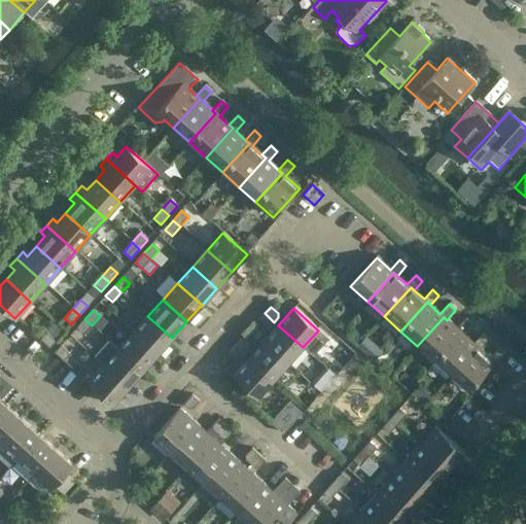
[(265,313),(258,320),(266,327),(269,327),(274,322),(265,313)]
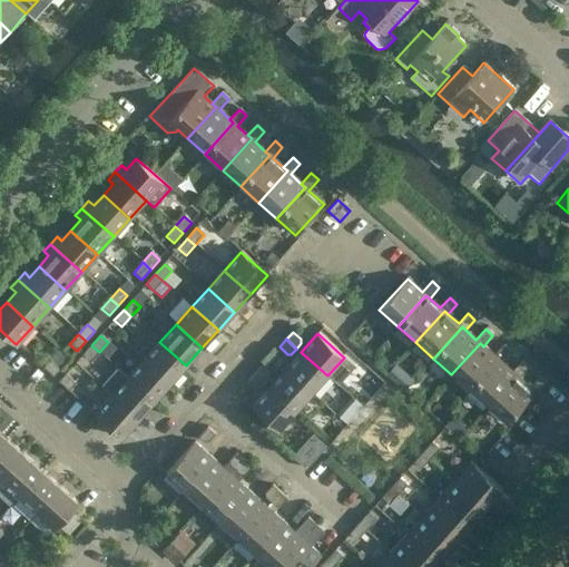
[(159,342),(144,360),(169,383),(186,365),(159,342)]
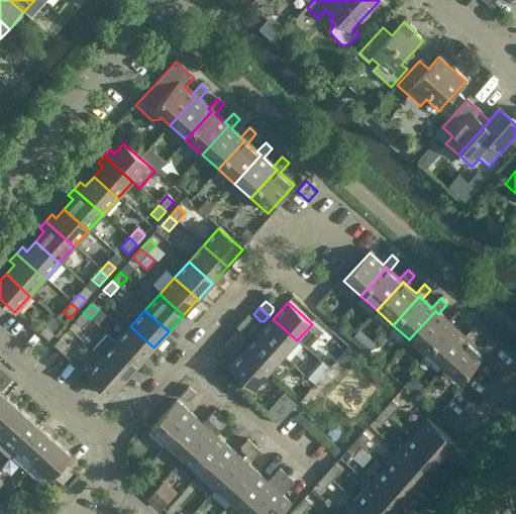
[(435,311),(409,339),(425,353),(451,325),(454,328),(463,319),(456,313),(448,322),(438,314),(435,311)]
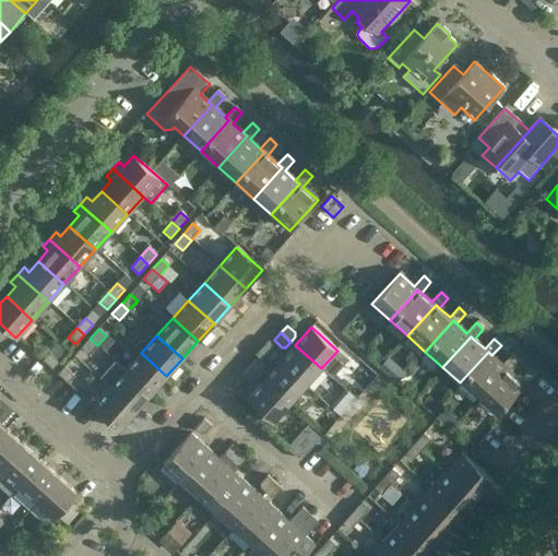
[(97,345),(90,339),(80,349),(87,355),(97,345)]
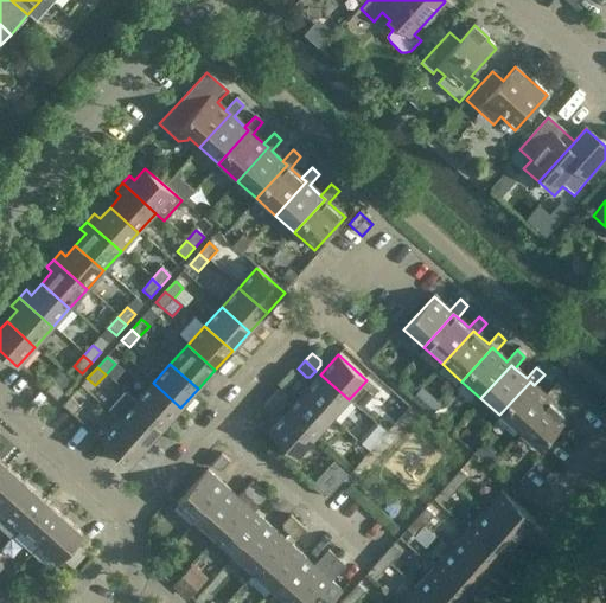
[(349,399),(320,374),(304,393),(331,419),(349,399)]
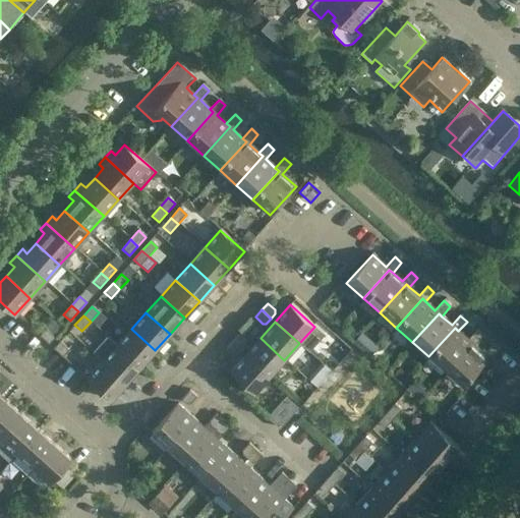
[(455,328),(428,356),(446,371),(471,343),(474,346),(483,336),(476,330),(468,340),(458,331),(455,328)]
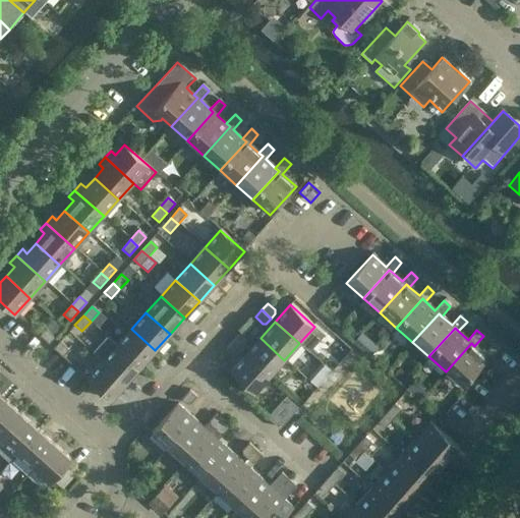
[(131,329),(116,345),(140,367),(155,350),(131,329)]
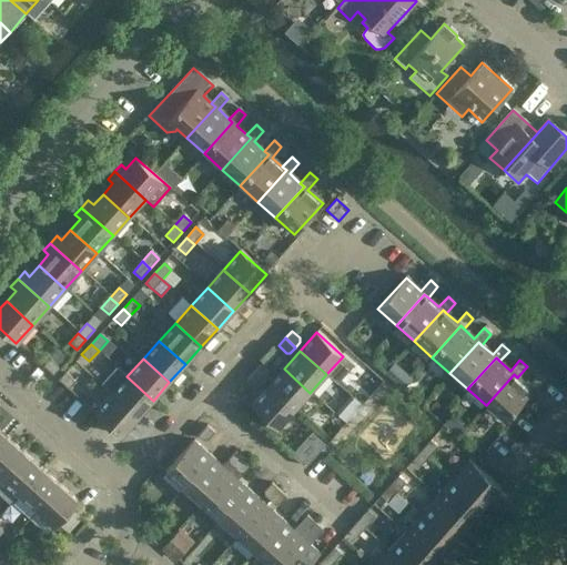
[(53,376),(60,369),(50,360),(43,367),(53,376)]
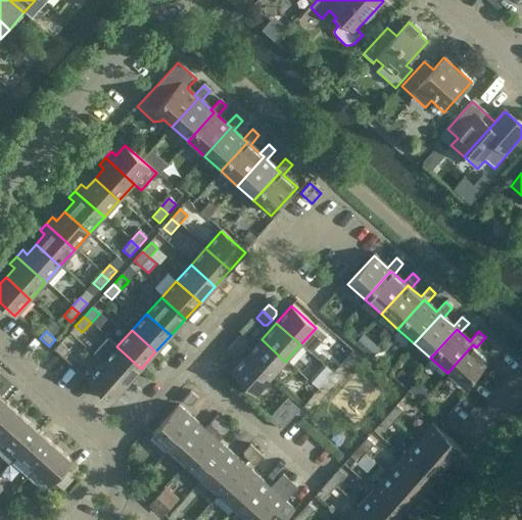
[(370,337),(365,332),(354,343),(361,348),(370,337)]
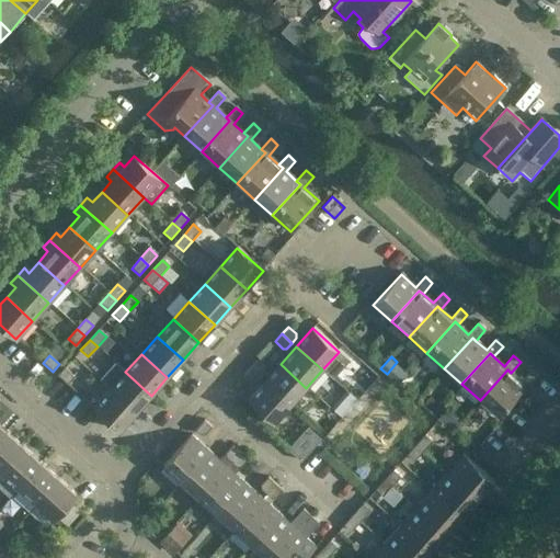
[(264,368),(256,362),(250,369),(260,378),(264,373),(264,368)]
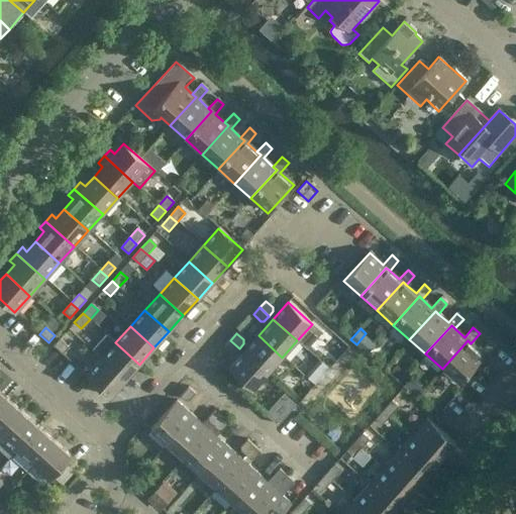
[(282,357),(259,335),(243,352),(268,374),(282,357)]
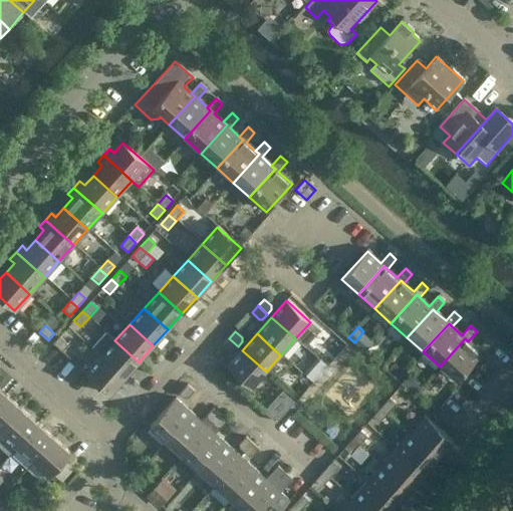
[(52,344),(61,352),(67,345),(58,337),(52,344)]
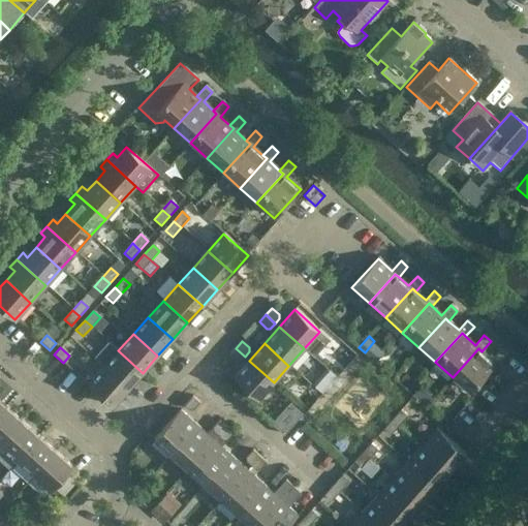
[(245,357),(236,348),(229,354),(237,362),(240,362),(245,357)]
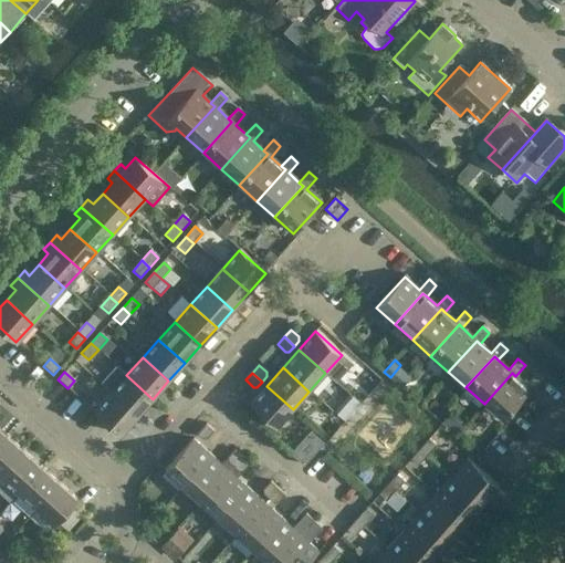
[(512,373),(484,404),(502,420),(530,389),(533,392),(543,381),(535,375),(526,385),(515,376),(512,373)]
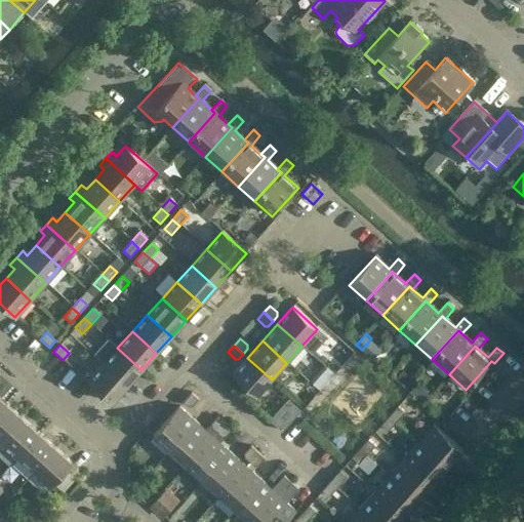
[(117,348),(103,365),(126,387),(142,370),(117,348)]
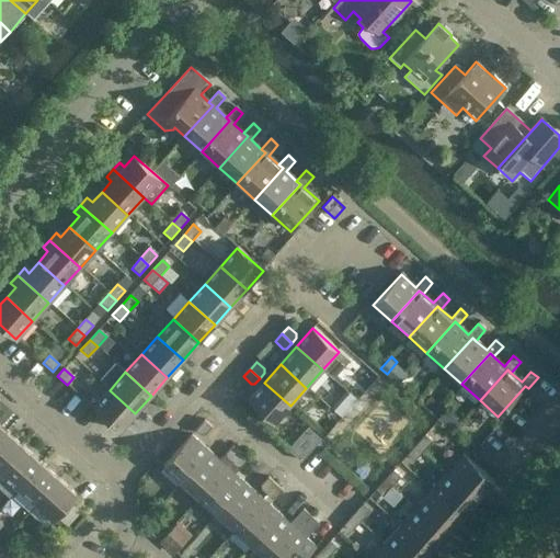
[(290,406),(264,383),(248,401),(274,424),(290,406)]
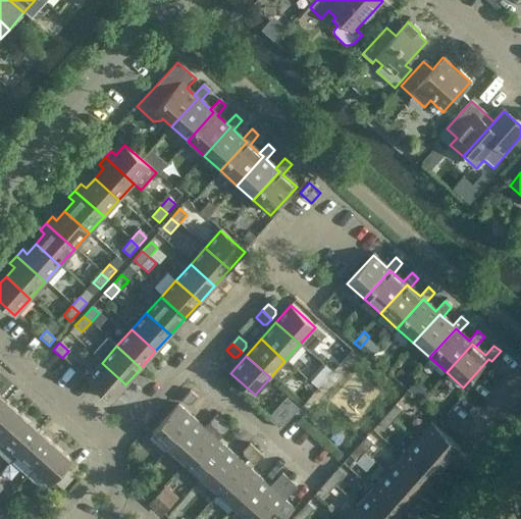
[(102,363),(87,379),(110,401),(125,384),(102,363)]
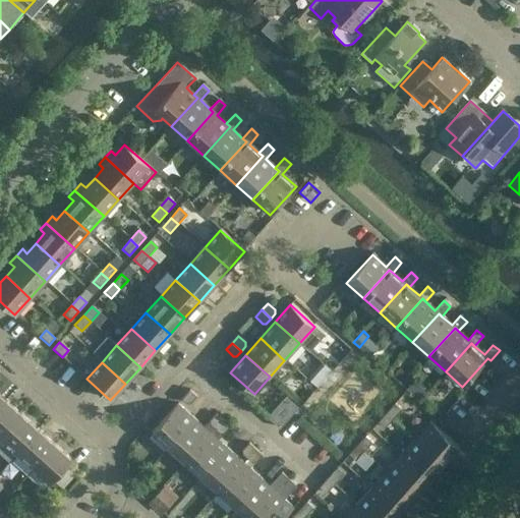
[(189,391),(184,396),(180,400),(185,405),(189,405),(195,398),(189,391)]
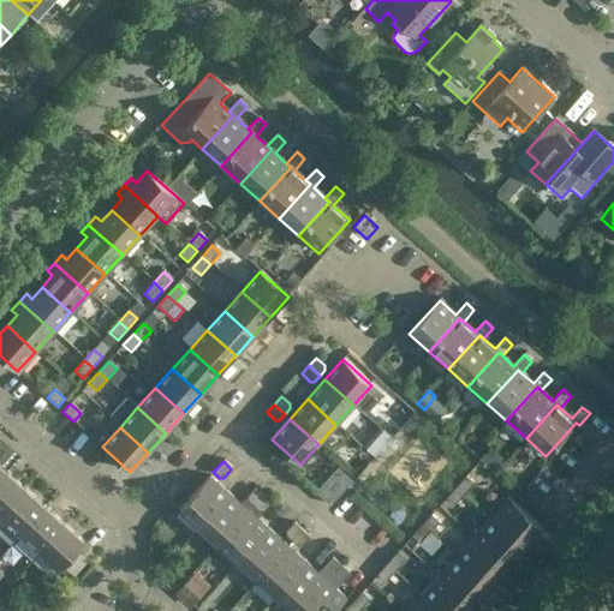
[(6,474),(0,480),(0,520),(25,491),(6,474)]
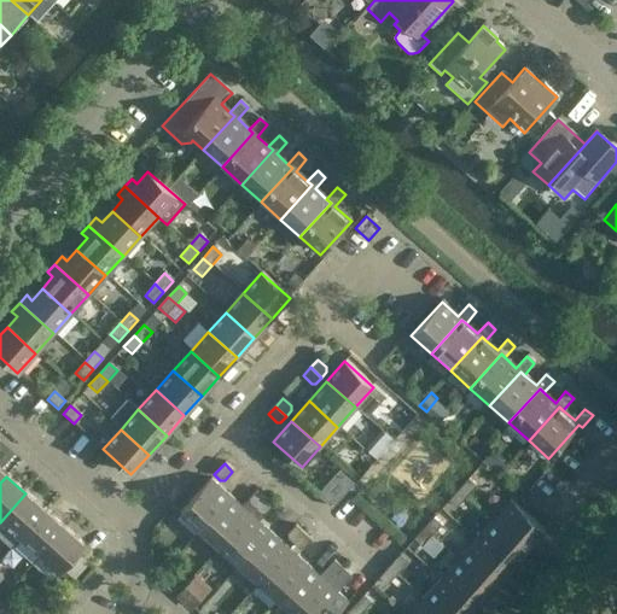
[(180,514),(199,532),(231,497),(210,479),(180,514)]
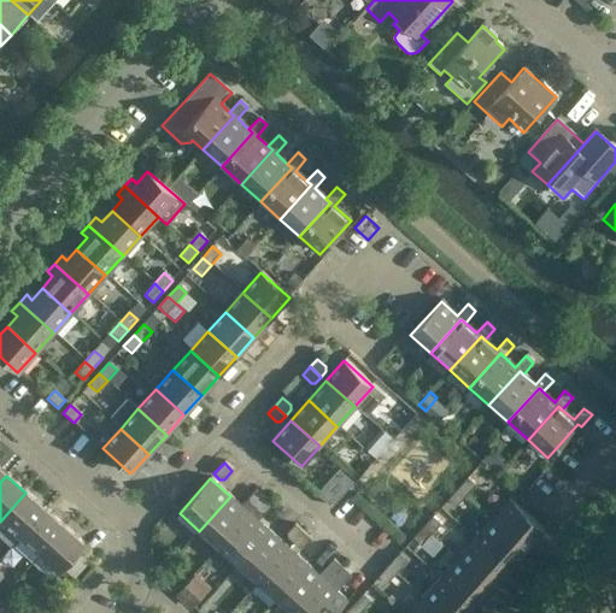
[(474,485),(467,478),(457,489),(465,496),(474,485)]
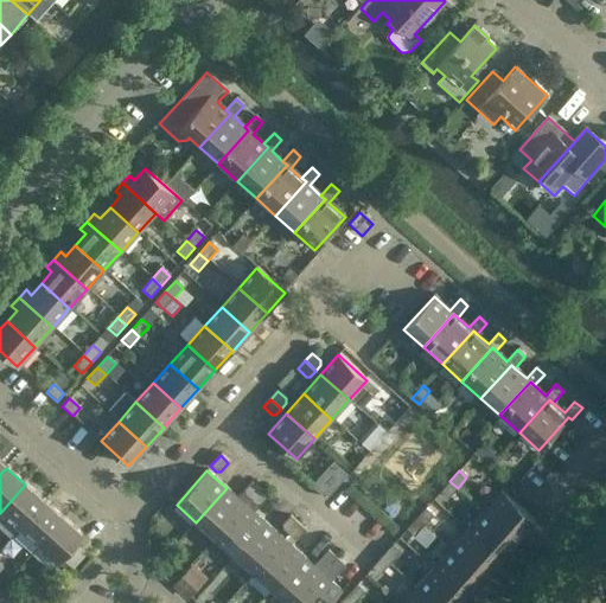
[(458,488),(450,481),(440,492),(447,499),(458,488)]
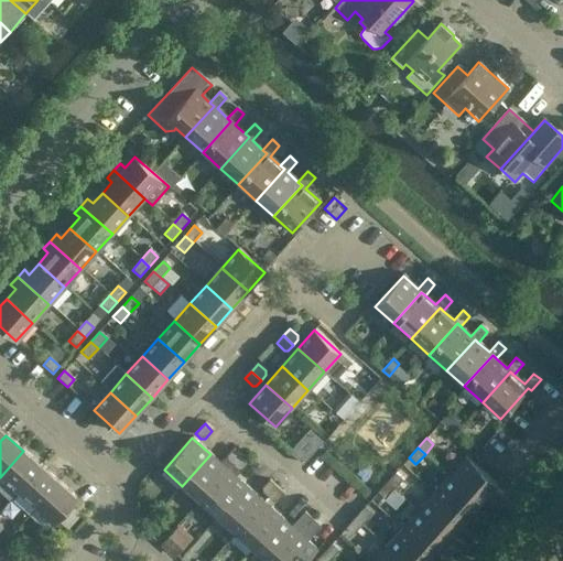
[(231,466),(240,456),(233,449),(226,456),(226,461),(231,466)]
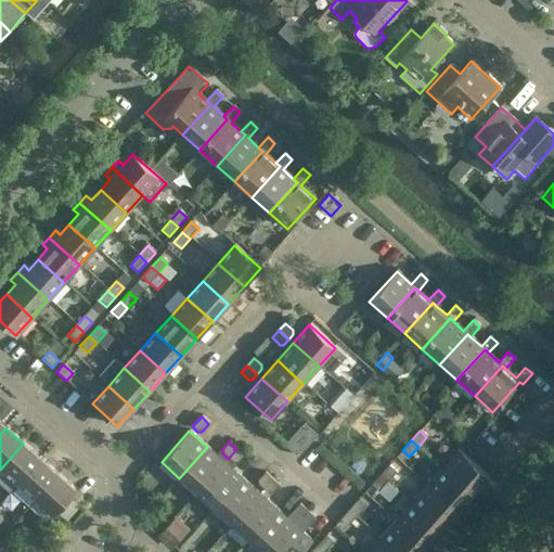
[(23,444),(0,470),(17,485),(40,460),(23,444)]
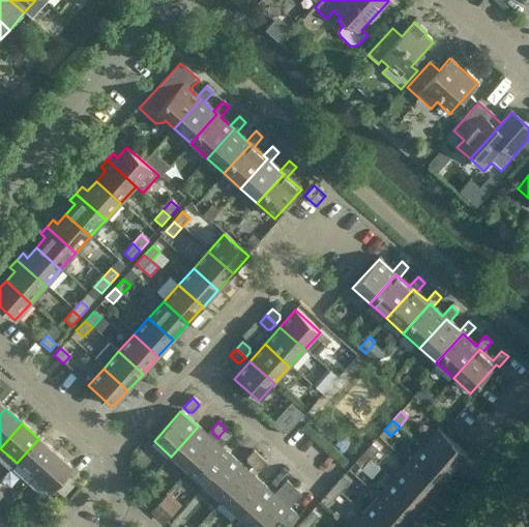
[(198,427),(171,457),(187,471),(214,442),(198,427)]
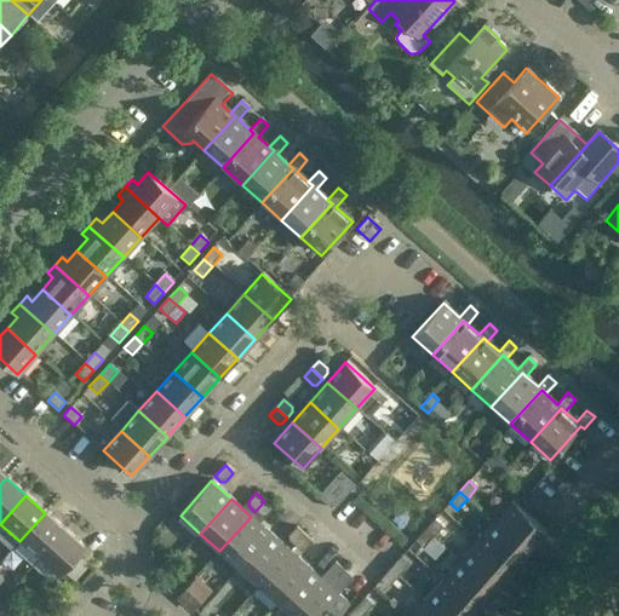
[(264,517),(273,508),(264,501),(254,512),(261,517),(264,517)]
